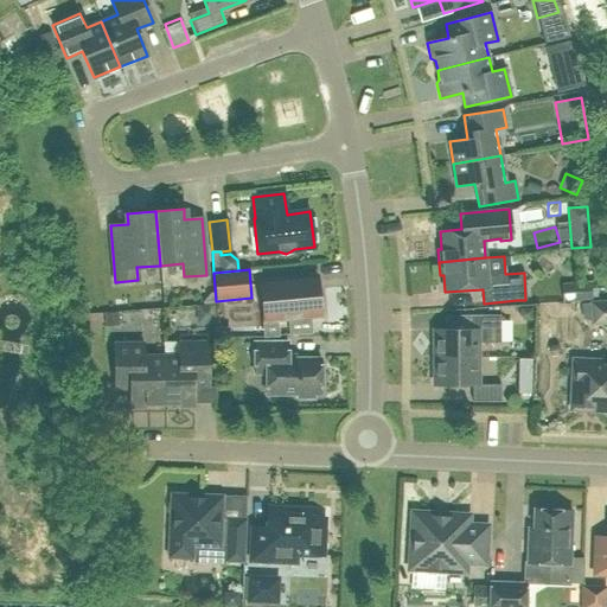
[(317,275),(260,281),(264,321),(320,315),(320,310),(321,307),(321,299),(319,298),(317,275)]
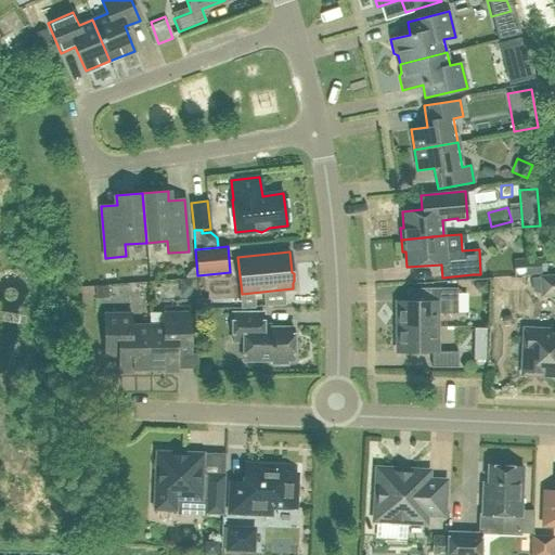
[(540,258),(513,260),(514,276),(541,274),(540,258)]
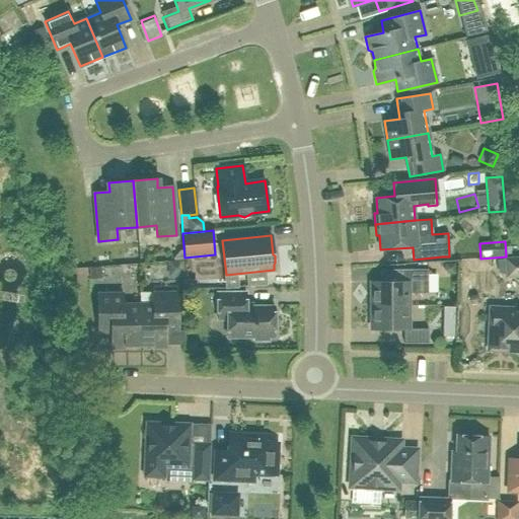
[(89,256),(90,267),(102,265),(101,255),(89,256)]
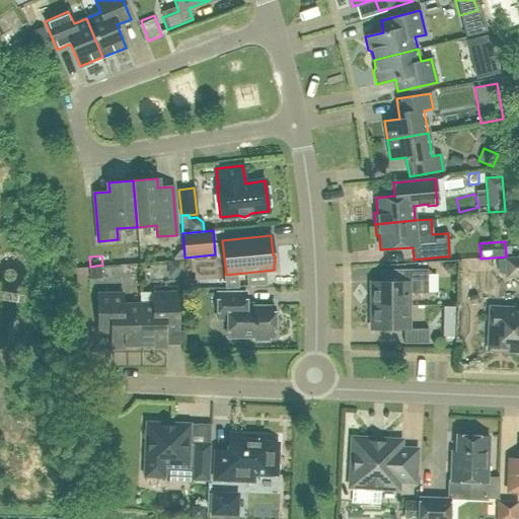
[(518,256),(504,257),(505,278),(518,277),(518,256)]
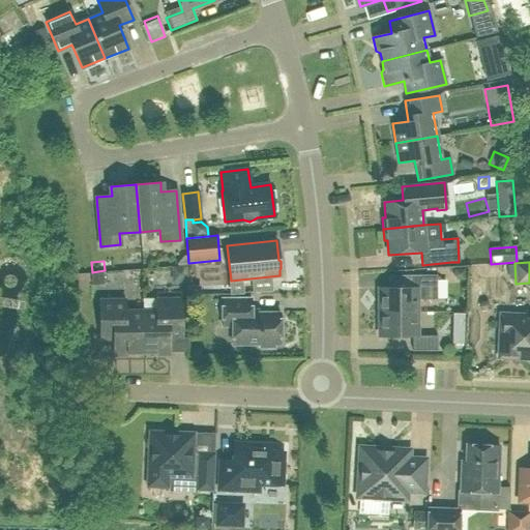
[(186,266),(171,267),(171,283),(186,282),(186,266)]
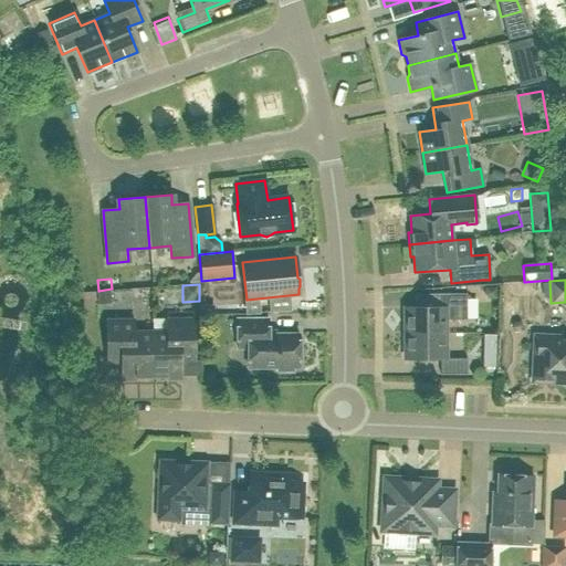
[(483,286),(483,294),(489,300),(496,300),(496,286),(483,286)]
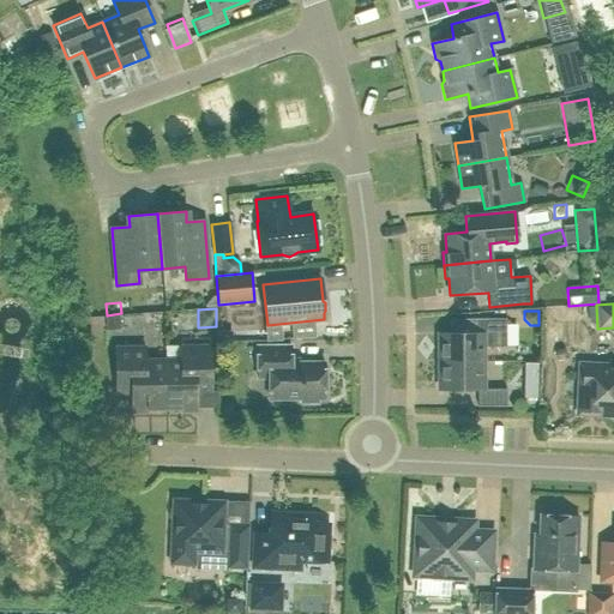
[(120,317),(104,317),(106,330),(120,330),(120,317)]
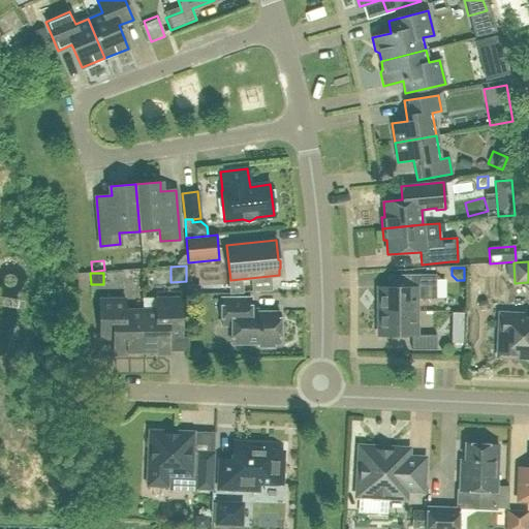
[(378,311),(416,311),(416,299),(436,299),(436,275),(411,275),(411,287),(378,287),(378,311)]
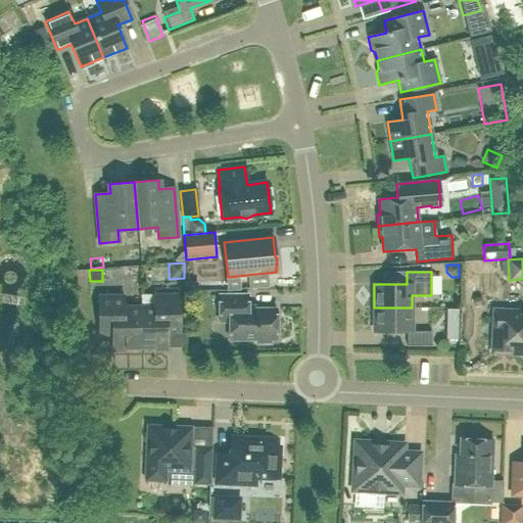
[(141,306),(142,347),(153,347),(153,350),(167,350),(167,334),(180,334),(179,294),(154,295),(154,305),(141,306)]
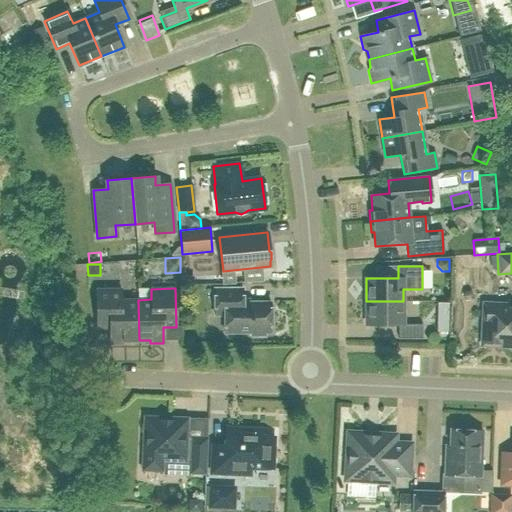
[(264,332),(270,332),(270,302),(242,302),(242,288),(214,289),(214,315),(224,315),(224,332),(251,332),(251,337),(264,336),(264,332)]
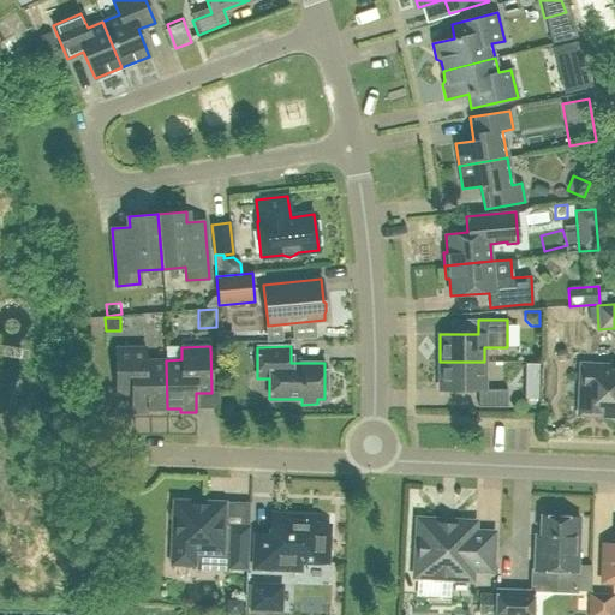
[(167,408),(166,360),(145,360),(145,347),(115,347),(117,394),(132,394),(132,413),(148,412),(148,408),(167,408)]
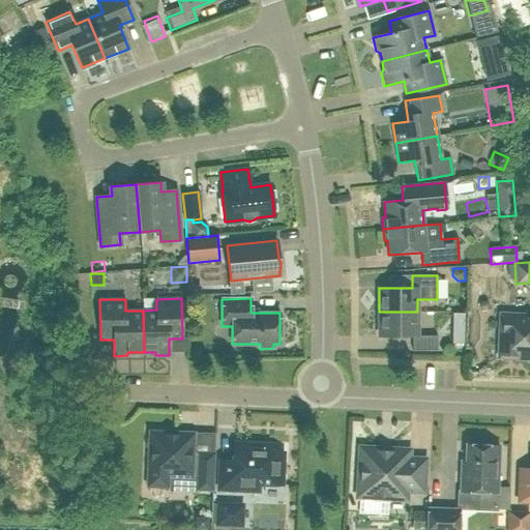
[(417,312),(379,312),(379,336),(412,336),(412,350),(437,350),(437,335),(417,335),(417,312)]
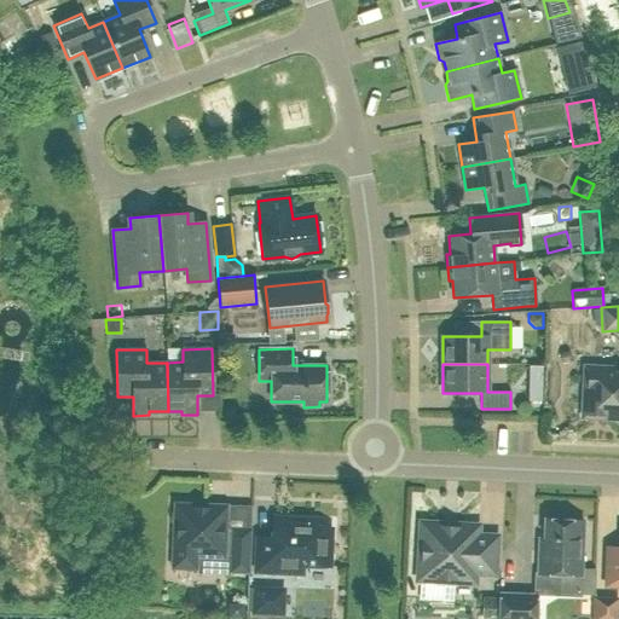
[(542,385),(542,366),(528,365),(527,385),(542,385)]
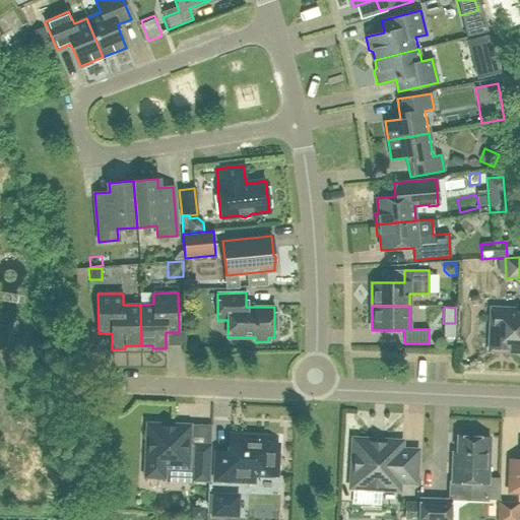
[(519,354),(519,310),(508,310),(508,309),(507,308),(494,307),(492,308),(491,335),(490,335),(489,337),(488,348),(490,349),(518,351),(518,355),(519,354)]
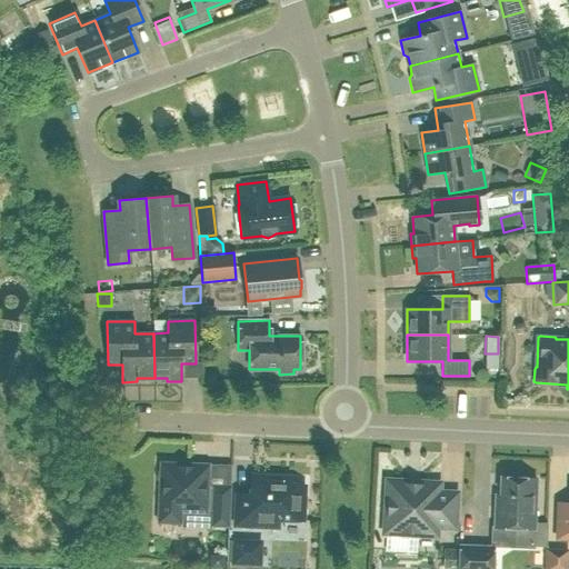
[(228,527),(230,486),(208,485),(209,465),(160,462),(157,522),(180,523),(181,512),(211,513),(210,526),(228,527)]
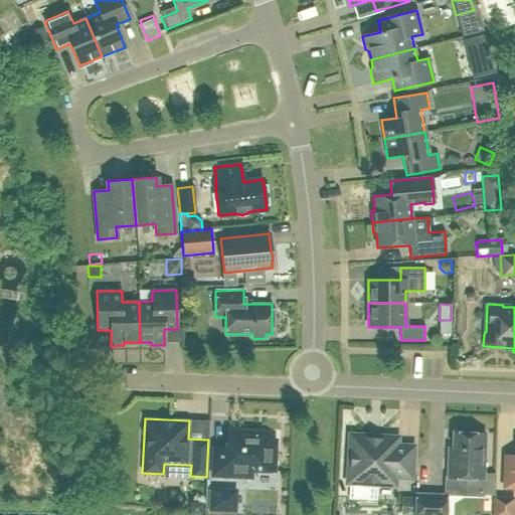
[(274,471),(276,439),(263,439),(263,432),(226,430),(226,447),(212,447),(211,476),(251,478),(252,470),(274,471)]
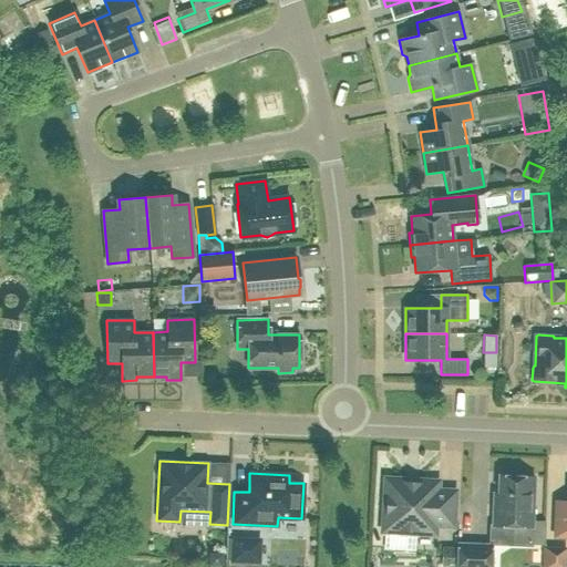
[(532,527),(534,476),(498,475),(497,493),(493,493),(492,526),(532,527)]
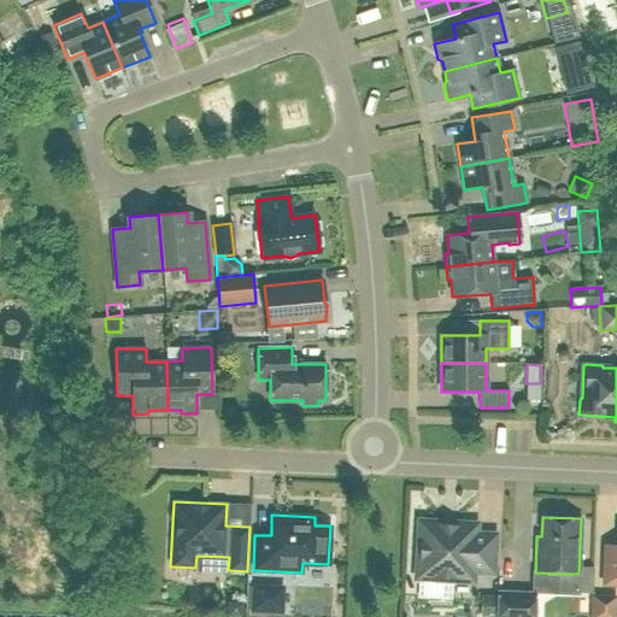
[(418,521),(416,579),(418,579),(417,598),(451,599),(452,580),(474,581),(474,571),(493,573),(495,534),(476,533),(476,523),(418,521)]
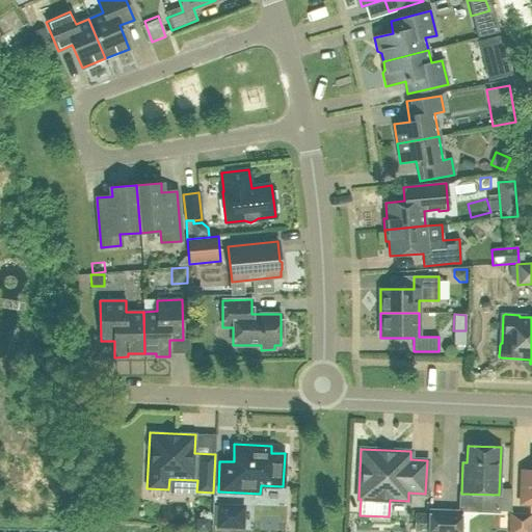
[(531,470),(522,470),(521,504),(531,504),(531,470)]
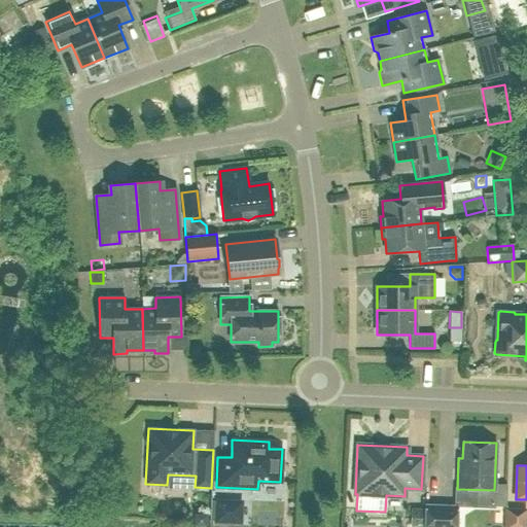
[(214,500),(213,523),(241,524),(242,501),(214,500)]
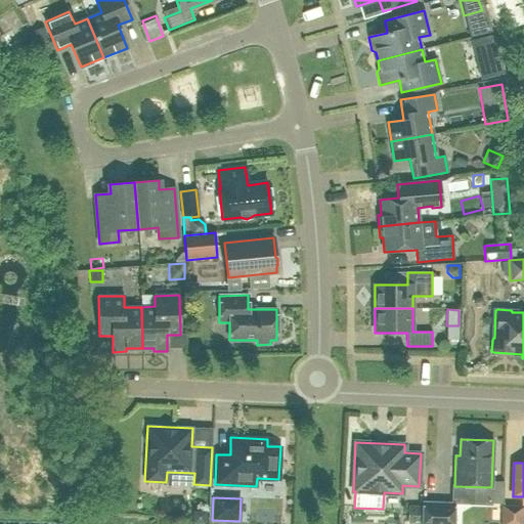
[(453,523),(454,504),(423,501),(422,523),(453,523)]
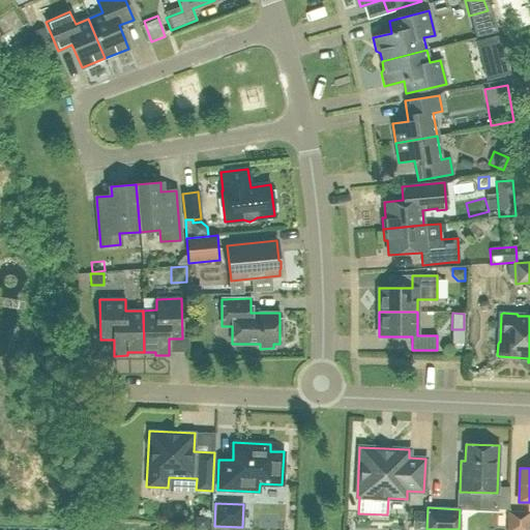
[(527,529),(528,513),(509,512),(508,529),(527,529)]
